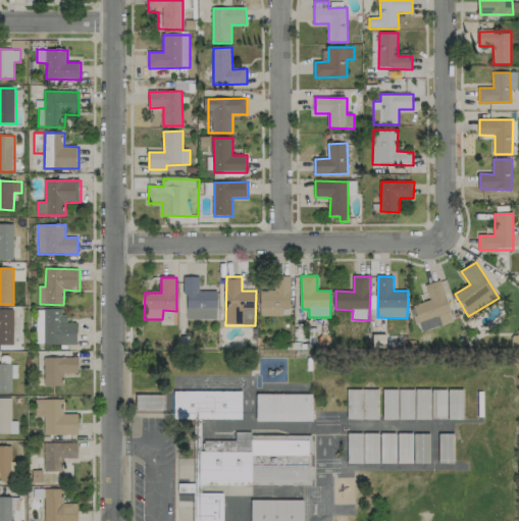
[(201,277),(188,277),(187,320),(218,320),(218,292),(200,292),(201,277)]
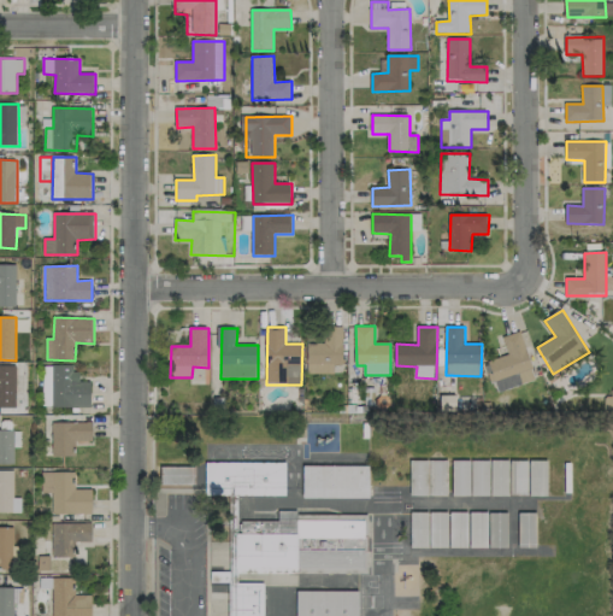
[(308,345),(308,374),(335,374),(335,365),(345,365),(345,328),(326,328),(326,345),(308,345)]
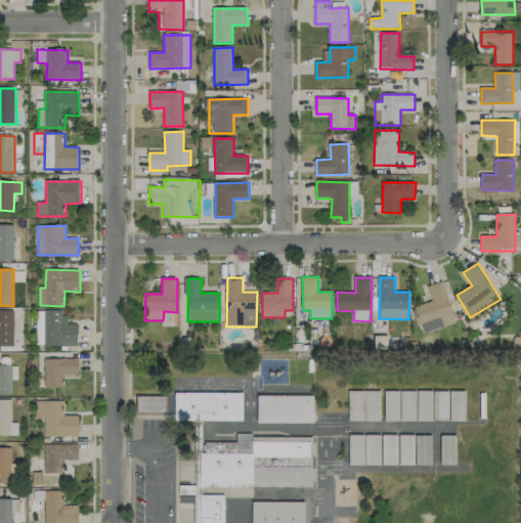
[(428,287),(433,301),(415,307),(423,334),(457,323),(443,281),(428,287)]
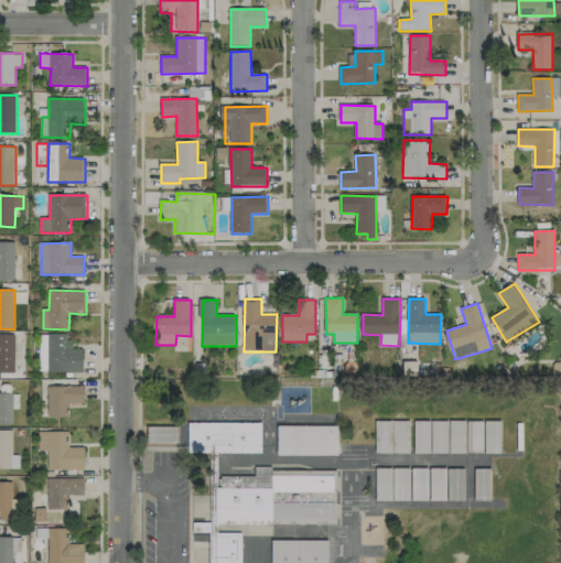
[(0,372),(15,374),(15,335),(0,334),(0,372)]
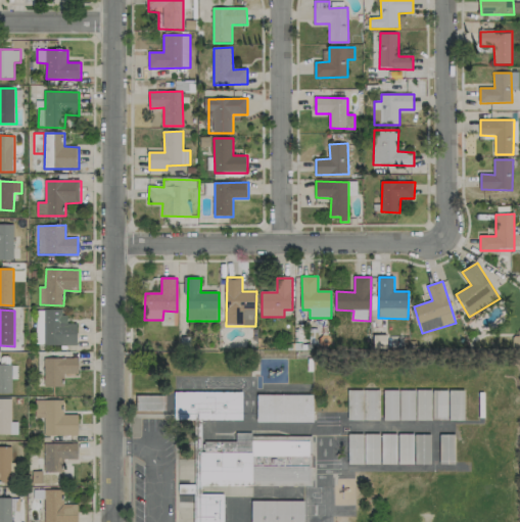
[(78,345),(78,324),(66,324),(66,311),(38,311),(38,345),(78,345)]
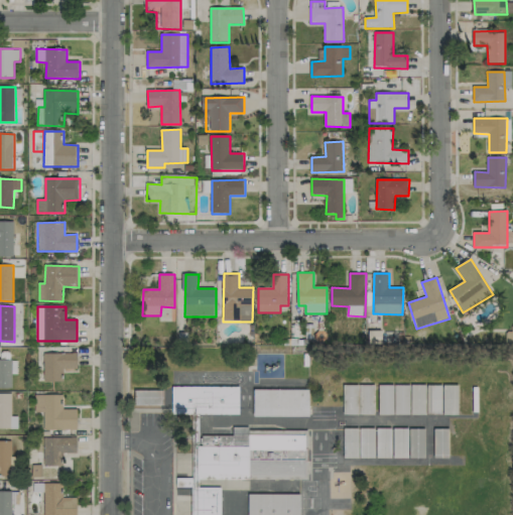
[(45,354),(45,382),(65,382),(65,369),(79,369),(78,354),(45,354)]
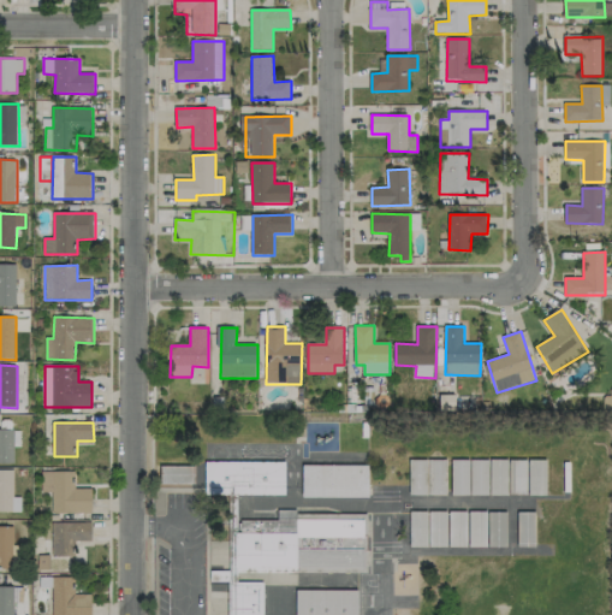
[(22,447),(22,430),(0,430),(0,463),(16,463),(16,448),(22,447)]
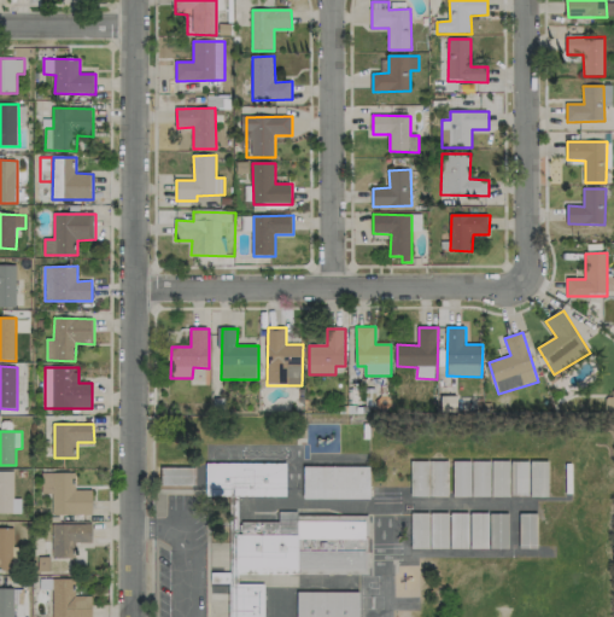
[(450,463),(413,461),(413,498),(450,498),(450,463)]
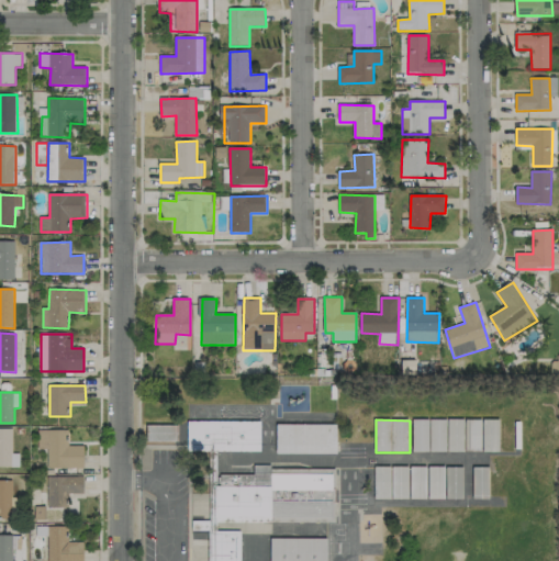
[(466,452),(466,440),(471,440),(470,451),(500,452),(501,421),(414,419),(414,452),(466,452)]
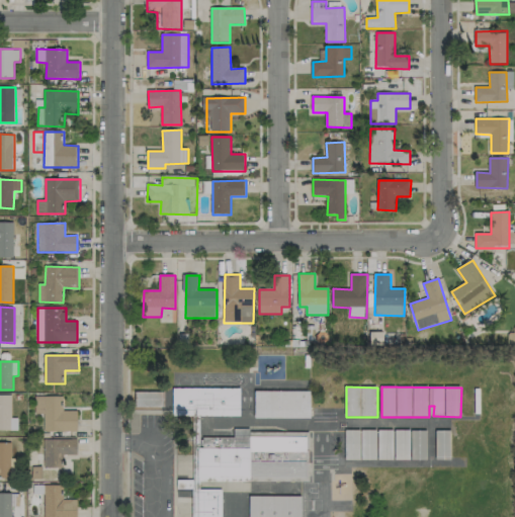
[(242,390),(174,388),(173,416),(241,417),(242,390)]
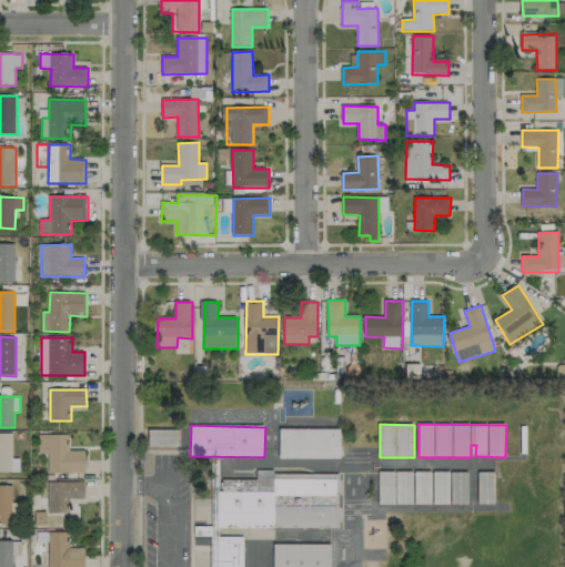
[(280,458),(342,459),(342,431),(281,429),(280,458)]
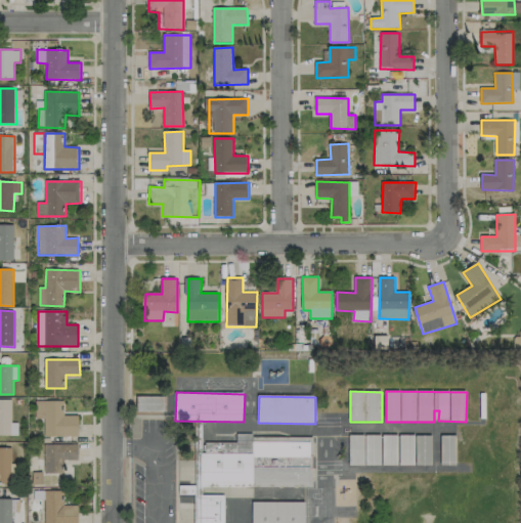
[(13,400),(0,399),(0,435),(19,436),(19,424),(12,423),(13,400)]
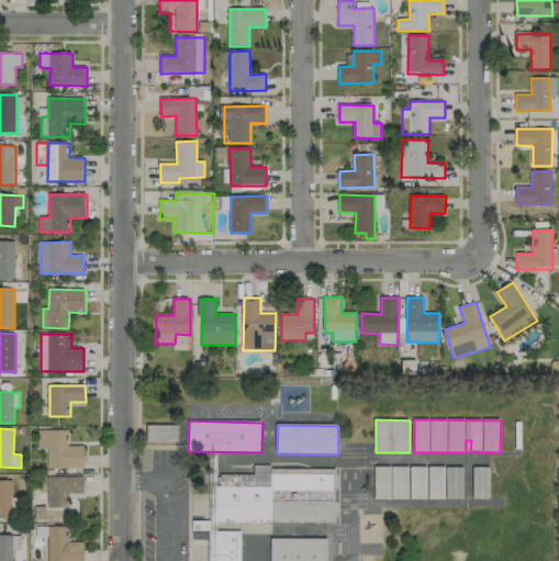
[(85,446),(70,447),(69,430),(38,430),(40,450),(48,450),(48,469),(85,469),(85,446)]
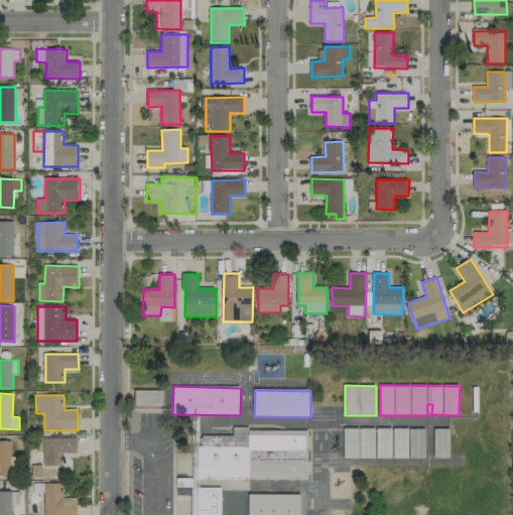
[(222,514),(222,488),(200,488),(200,480),(307,480),(307,435),(250,435),(250,427),(234,427),(234,436),(200,436),(200,445),(193,445),(193,514),(222,514)]
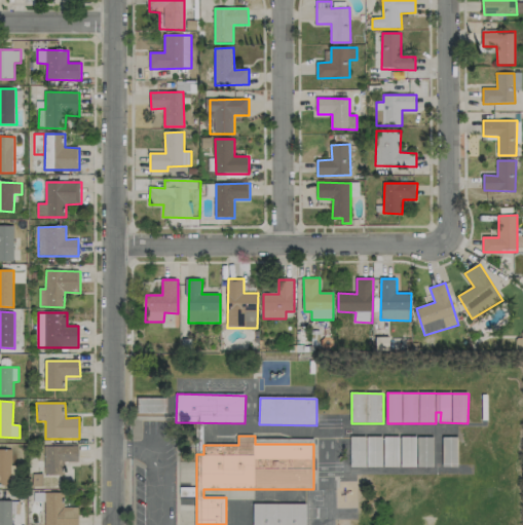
[(402,467),(418,467),(435,467),(435,438),(402,438),(402,467)]
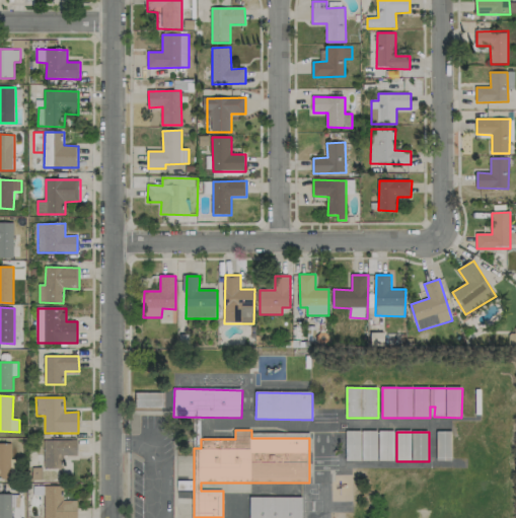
[(39,441),(40,467),(65,466),(64,456),(79,456),(78,440),(39,441)]
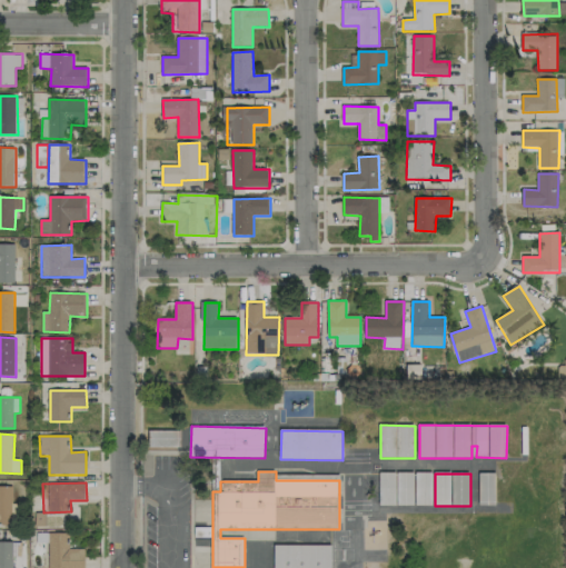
[(0,525),(13,525),(12,487),(0,486),(0,525)]
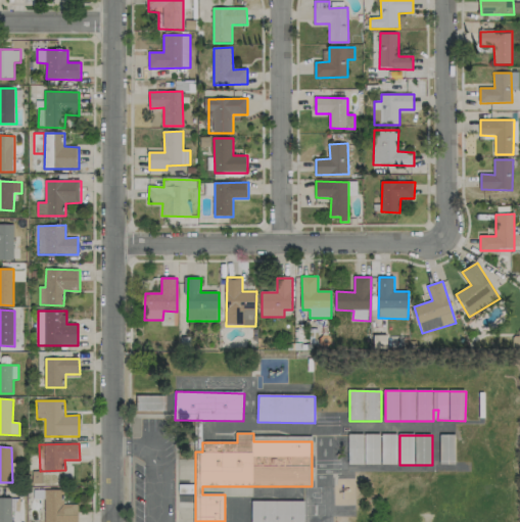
[(58,473),(44,473),(44,484),(58,485),(58,473)]
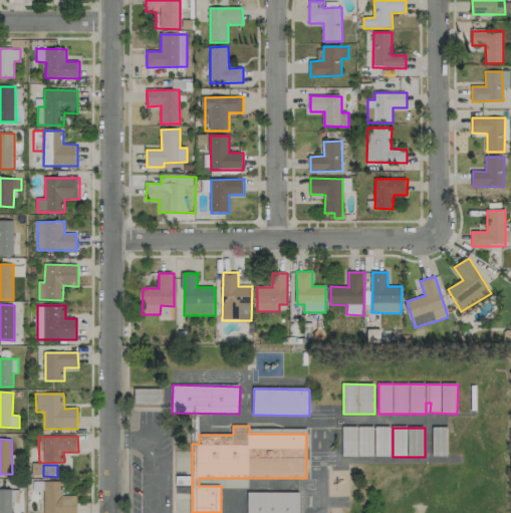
[(76,512),(77,496),(63,496),(64,482),(45,482),(44,512),(76,512)]
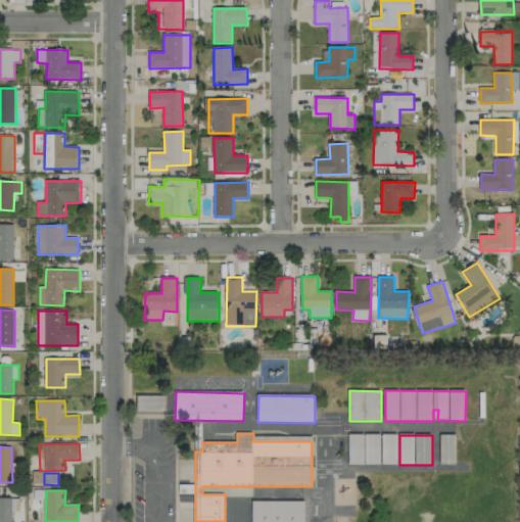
[(12,521),(12,511),(20,511),(20,499),(0,499),(0,521),(12,521)]
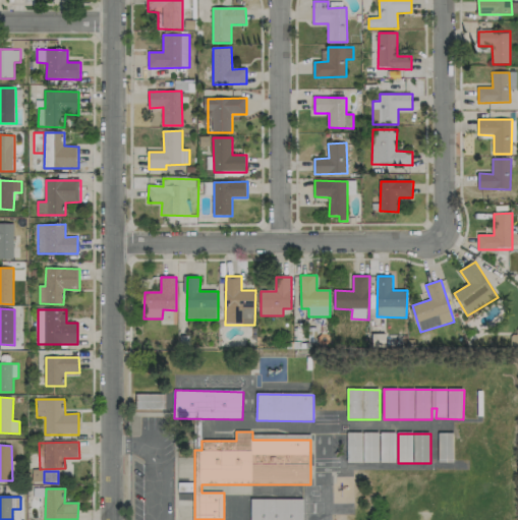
[(304,519),(305,500),(252,499),(251,519),(304,519)]
